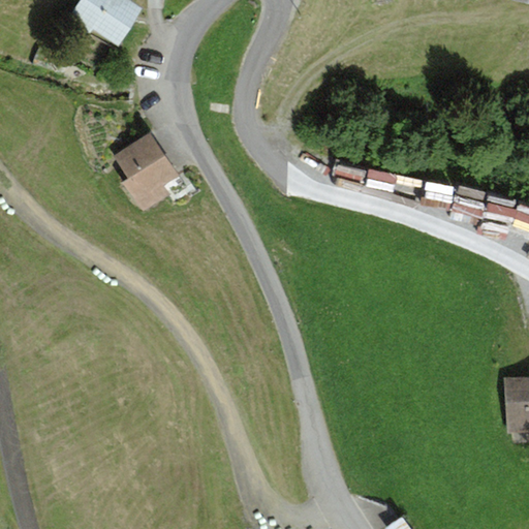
[(131,0),(80,0),(70,17),(121,43),(143,6),(131,0)]
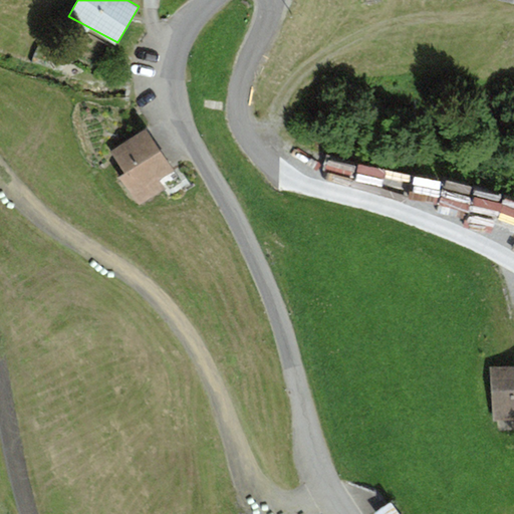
[(146,127),(110,151),(125,174),(119,178),(139,207),(166,189),(160,180),(175,170),(146,127)]
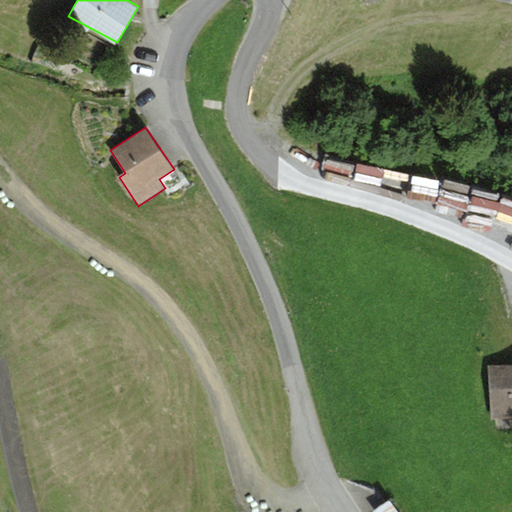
[(511,174),(474,167),(472,179),(365,158),(362,174),(438,188),(437,191),(511,205),(511,174)]
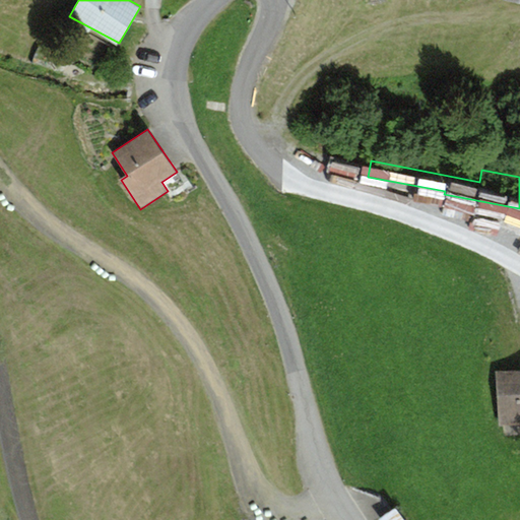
[(519,370),(497,372),(499,426),(519,425),(519,370)]
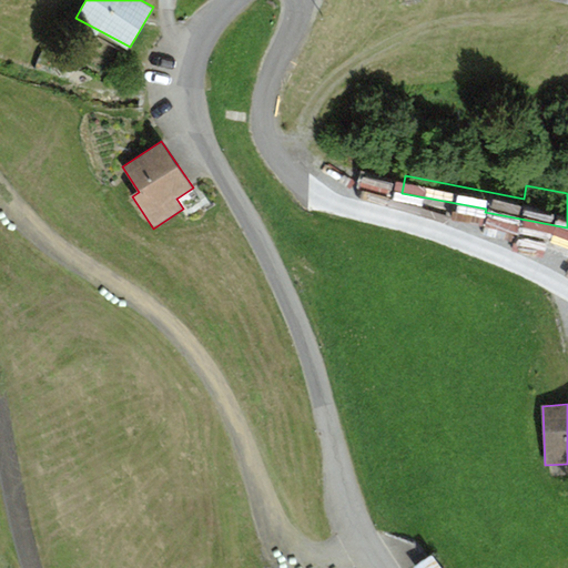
[(442,567),(432,555),(414,567),(413,567),(442,567)]
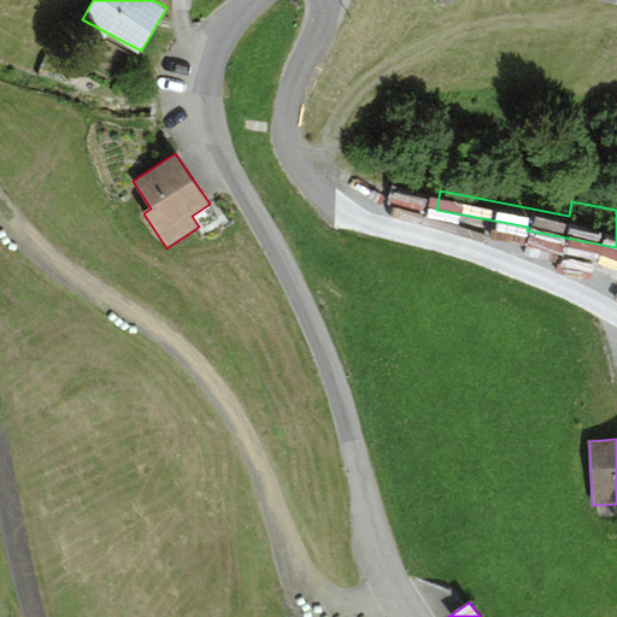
All buildings are outlined.
